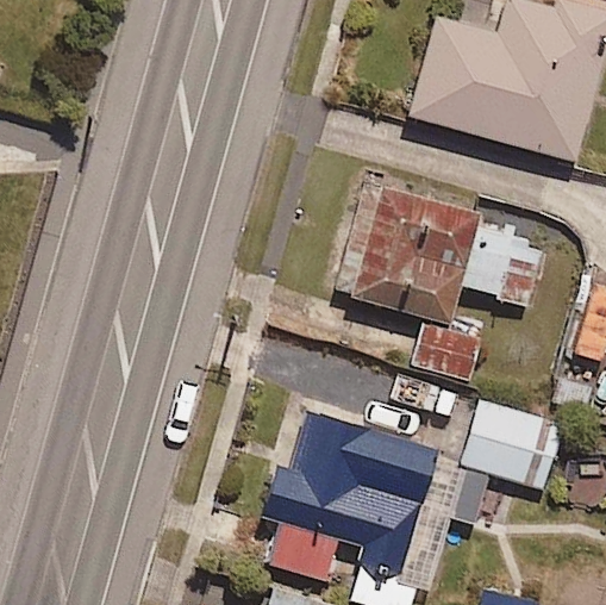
[(573,160),(605,41),(605,12),(560,0),(503,0),(494,31),(436,14),(407,113),(573,160)]
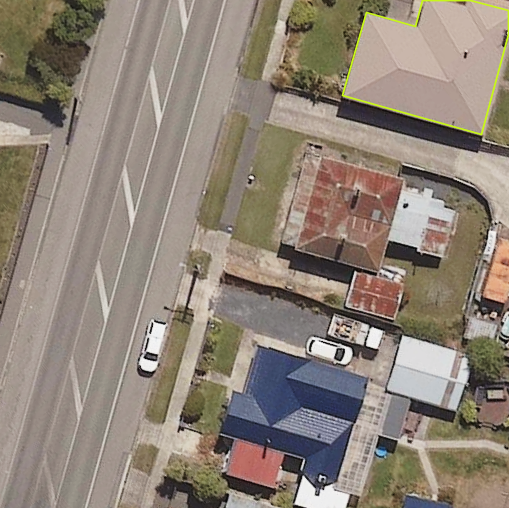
[(321,153),(291,240),(376,269),(406,182),(321,153)]
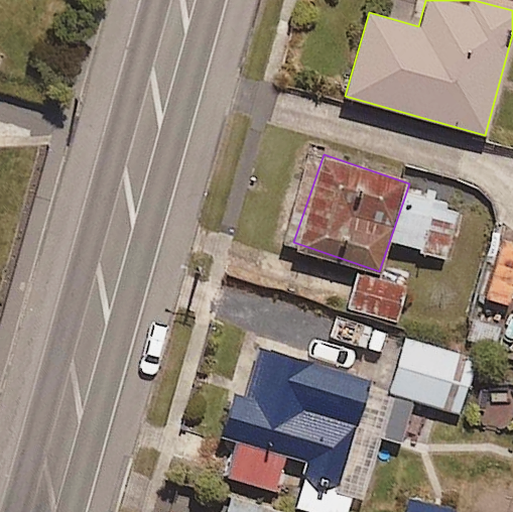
[(463,211),(408,193),(391,243),(445,261),(463,211)]
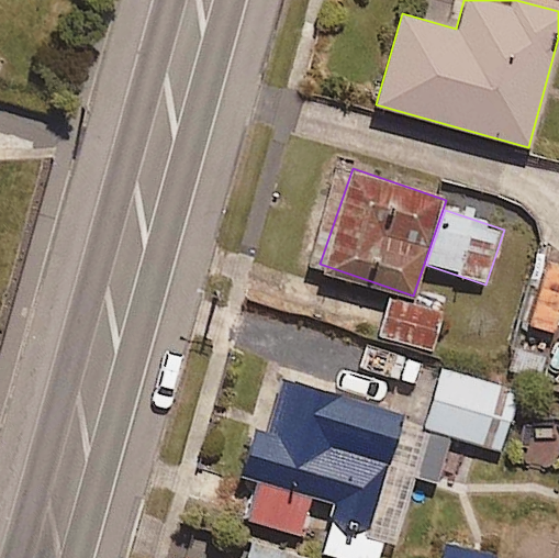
[(431,352),(442,313),(390,298),(379,337),(431,352)]
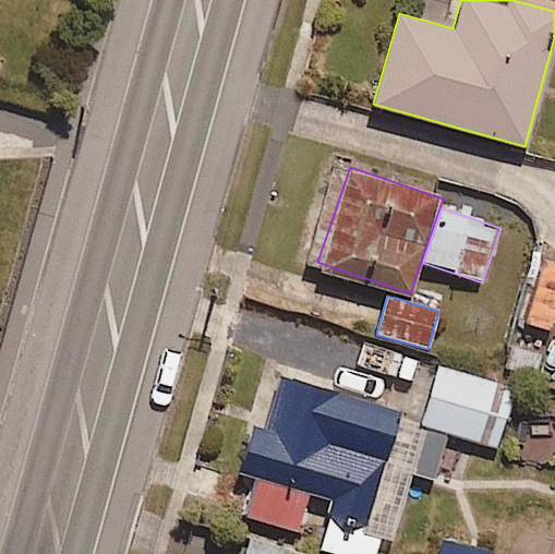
[(517,393),(436,364),(415,424),(496,450),(517,393)]
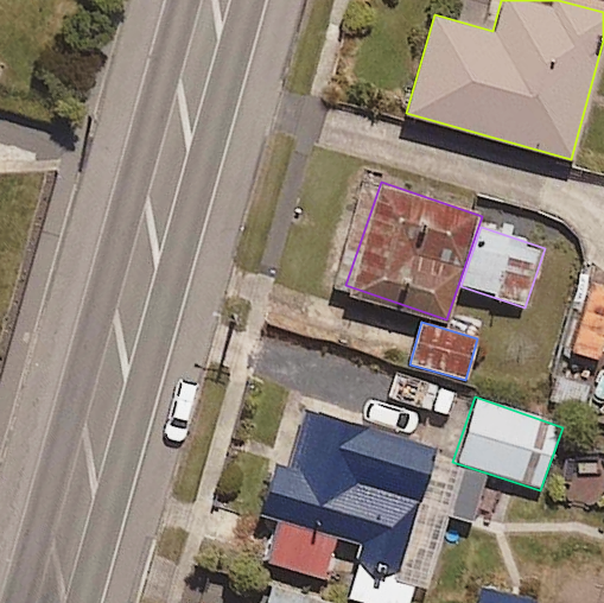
[(419,602),(450,519),(474,526),(488,477),(431,456),(434,446),(292,401),(259,508),(281,515),(267,560),(325,579),(334,552),(360,560),(349,596),(369,602),(419,602)]
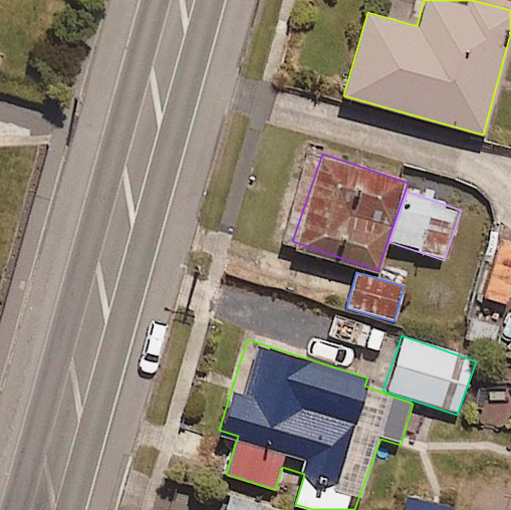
[(276,509),(231,496),(226,509),(276,509)]
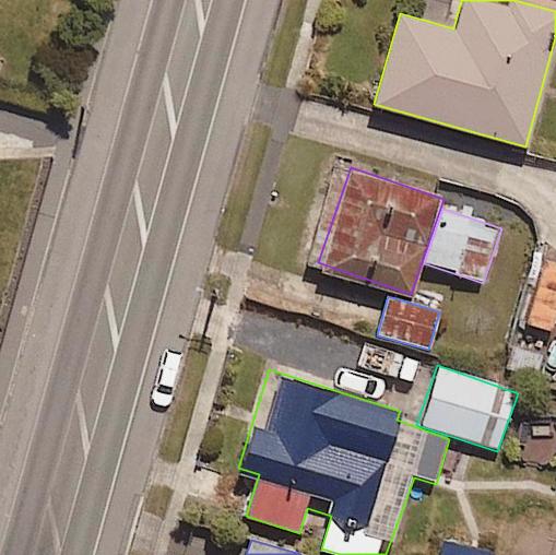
All buildings are outlined.
